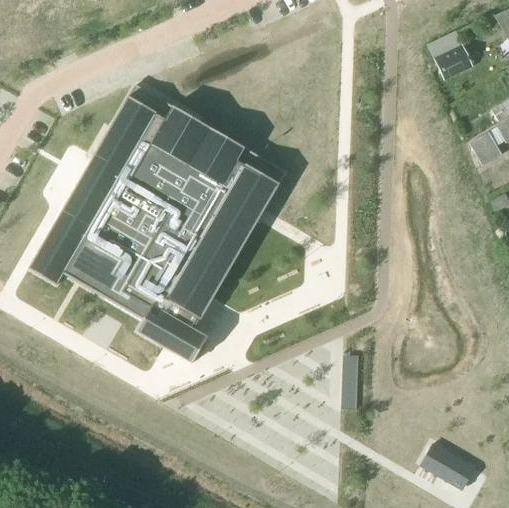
[(435,56),(446,79),(474,65),(463,43),(435,56)]
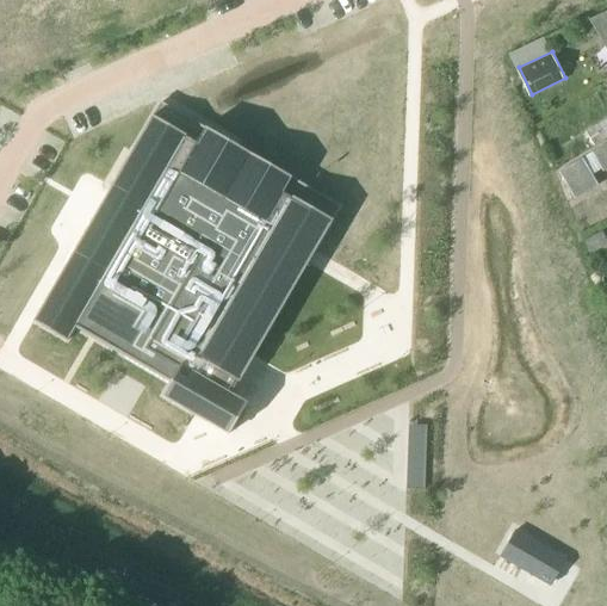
[(162,99),(78,245),(43,304),(35,319),(68,338),(76,325),(172,379),(163,394),(230,432),(234,426),(245,406),(248,400),(234,391),(341,203),(162,99)]
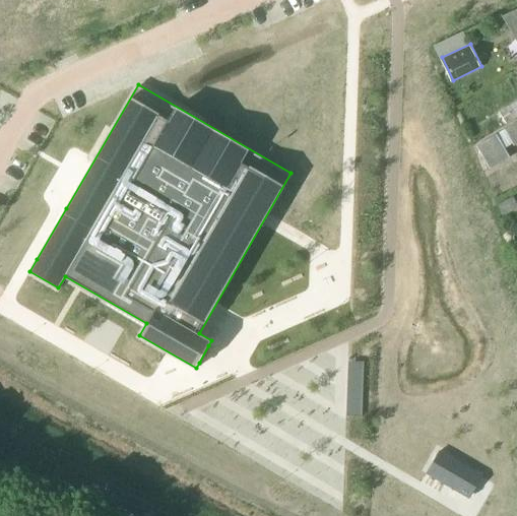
[(516,99),(500,110),(508,123),(516,116),(516,99)]
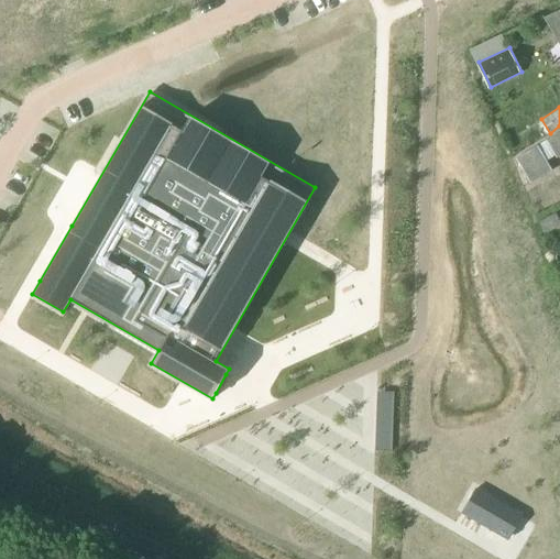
[(559,129),(544,141),(550,151),(559,145),(559,129)]
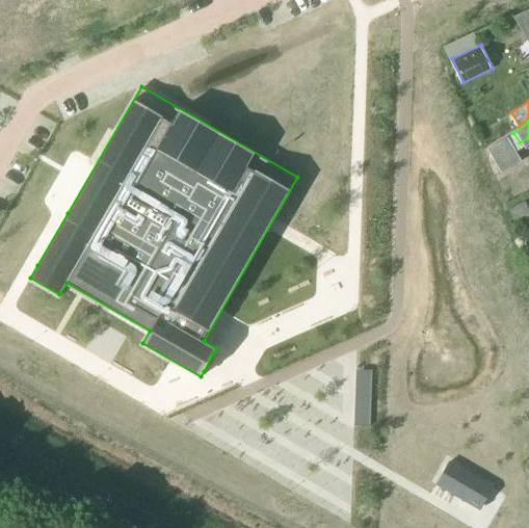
[(508,135),(488,148),(503,170),(523,159),(509,135),(508,135)]
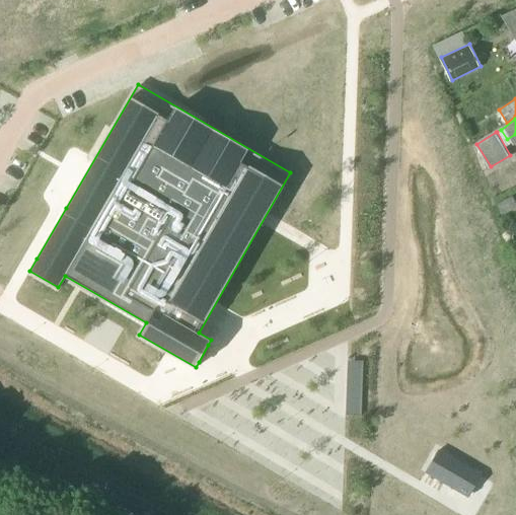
[(503,213),(515,207),(515,198),(513,194),(498,202),(503,213)]
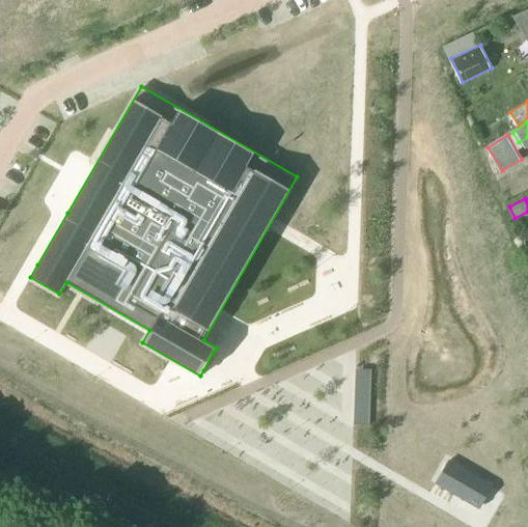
[(459,464),(443,488),(479,509),(494,484),(459,463),(459,464)]
